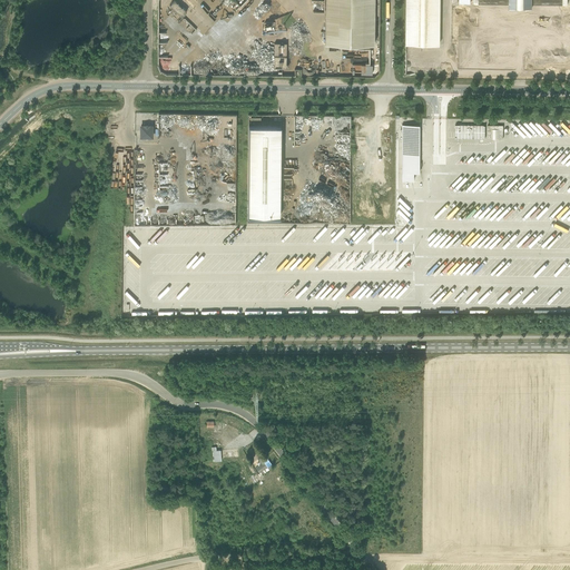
[(174,0),(169,5),(182,17),(186,11),(174,0)]
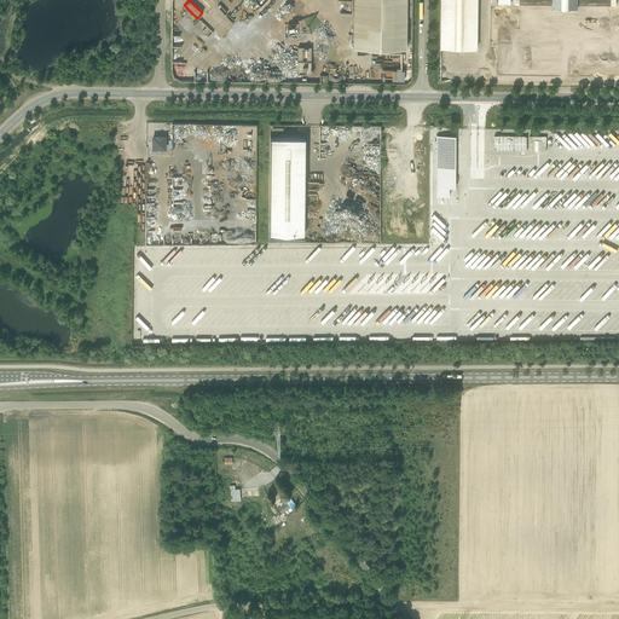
[(406,47),(406,0),(353,0),(353,47),(406,47)]
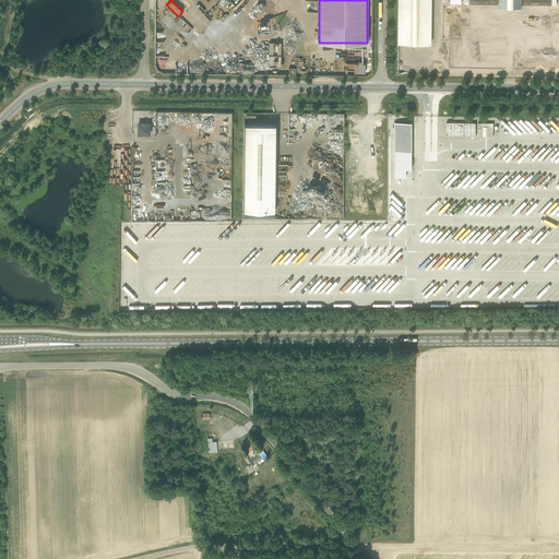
[(397,0),(397,44),(430,44),(430,0),(397,0)]
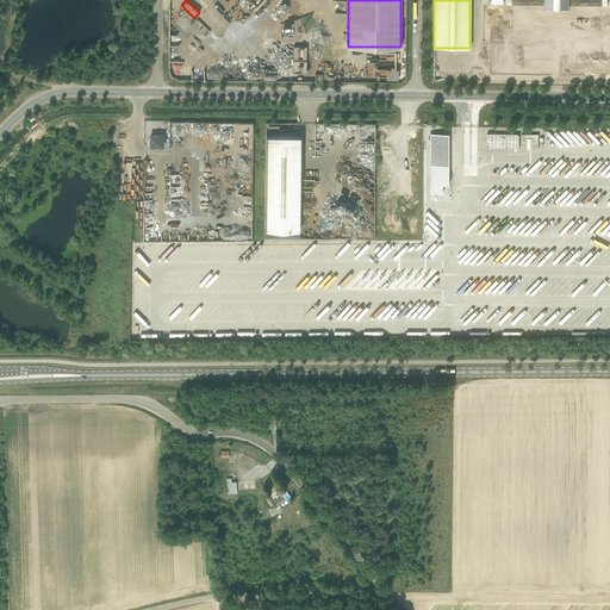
[(543,22),(552,23),(554,13),(546,12),(543,22)]
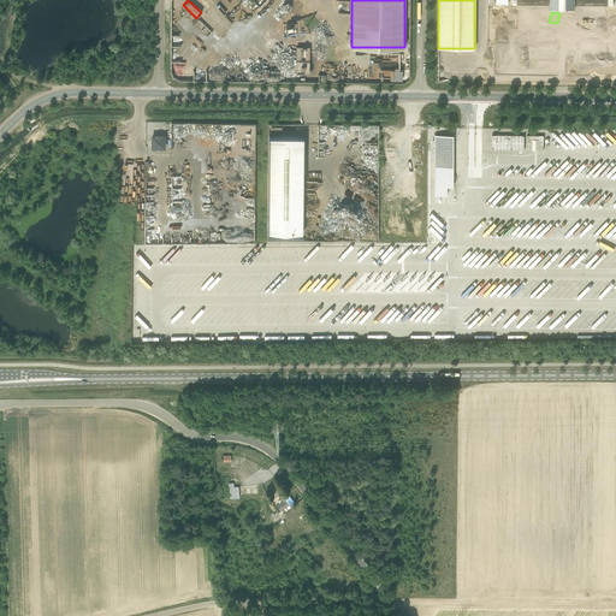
[(309,72),(309,47),(296,47),(296,72),(309,72)]
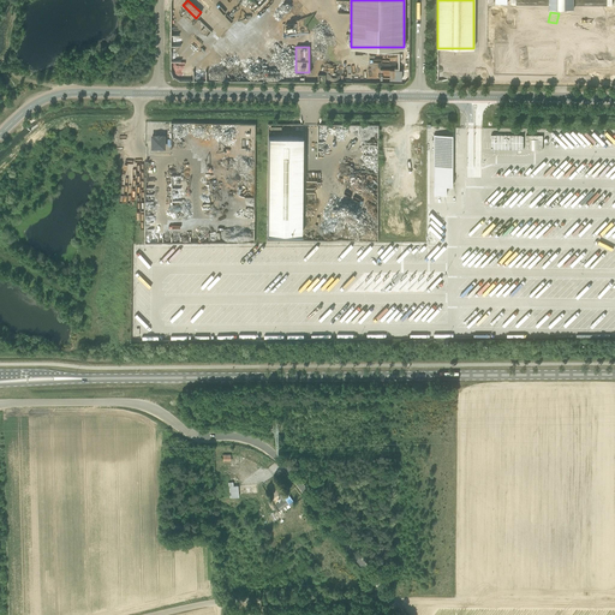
[(404,79),(404,70),(393,69),(393,75),(398,75),(398,79),(404,79)]
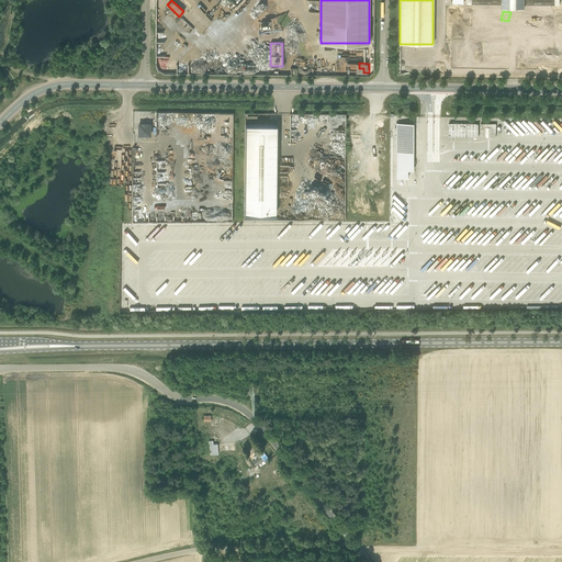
[(396,122),(396,178),(408,178),(408,170),(414,170),(414,123),(396,122)]
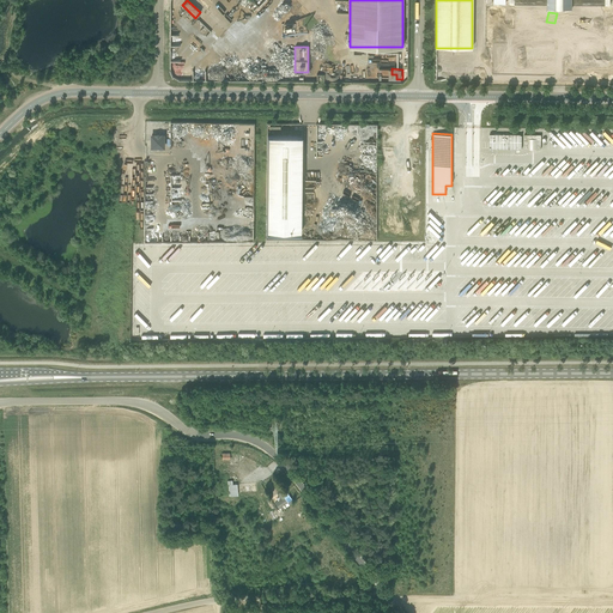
[(521,150),(522,134),(490,134),(489,149),(521,150)]
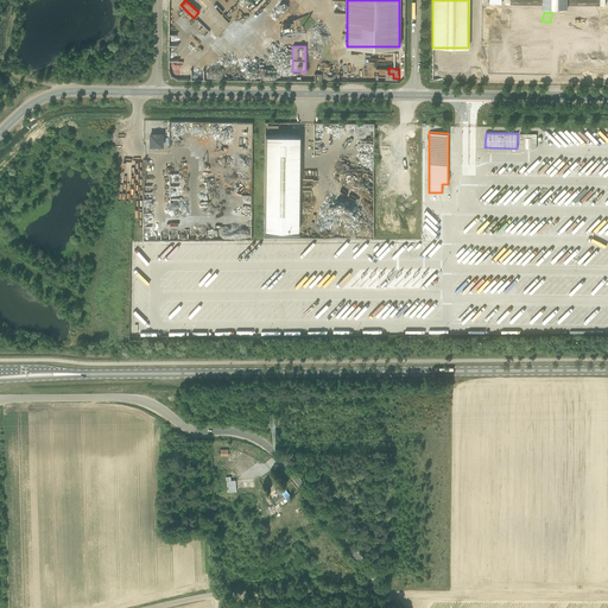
[(537,134),(520,133),(520,147),(537,149),(537,134)]
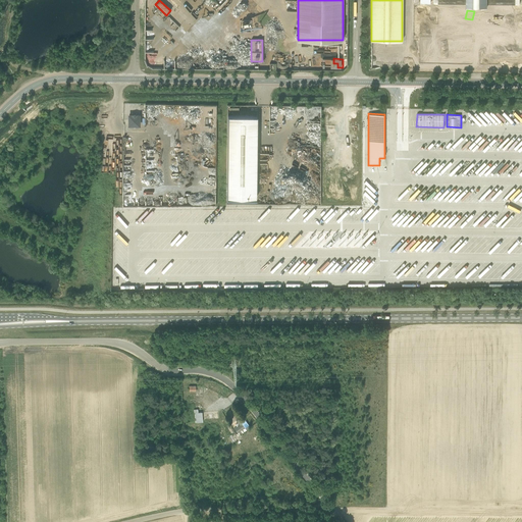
[(140,125),(140,115),(129,115),(129,125),(140,125)]
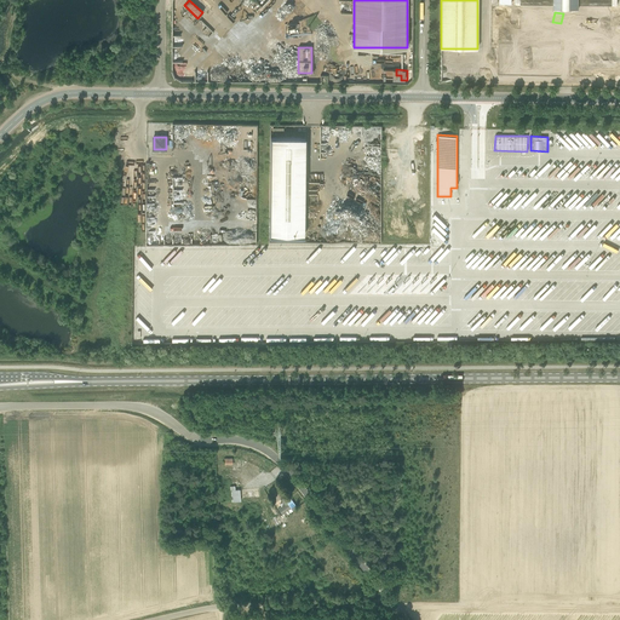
[(304,236),(305,137),(271,137),(269,235),(304,236)]
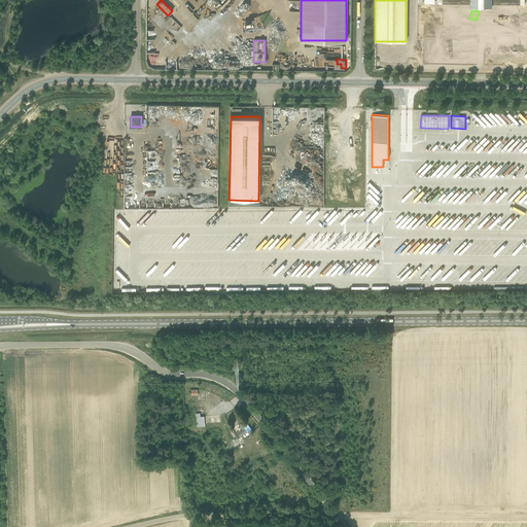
[(196,413),(197,416),(198,426),(205,425),(204,416),(200,416),(200,413),(196,413)]
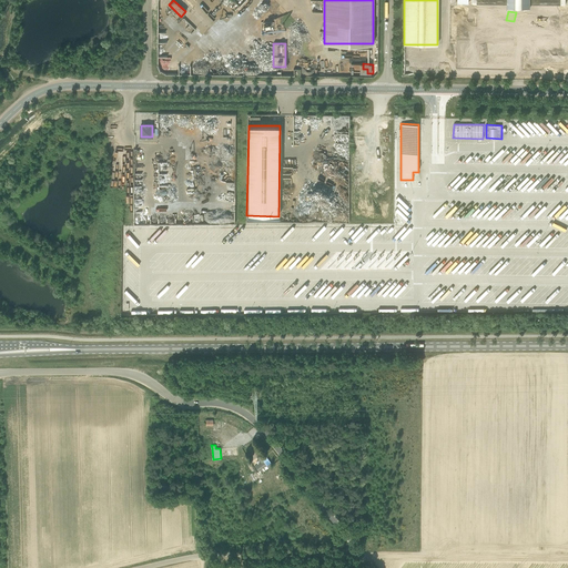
[(261,462),(255,466),(259,470),(257,472),(259,474),(261,472),(262,473),(272,465),(264,453),(257,458),(261,462)]
